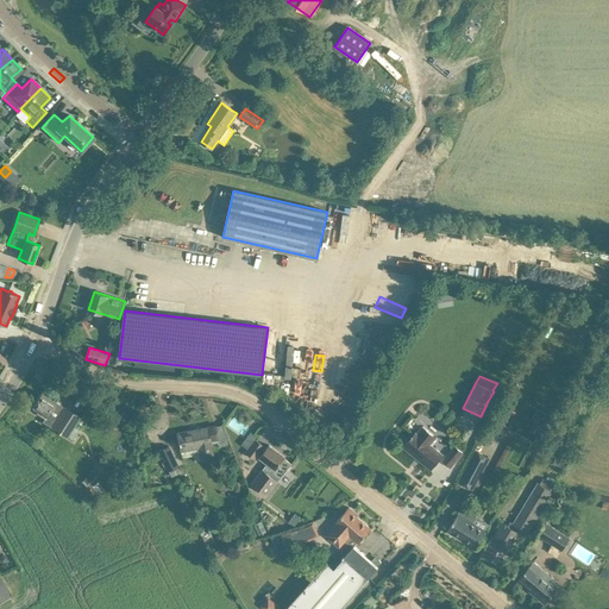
[(80,418),(41,393),(32,407),(38,410),(36,413),(45,419),(42,422),(67,438),(80,418)]
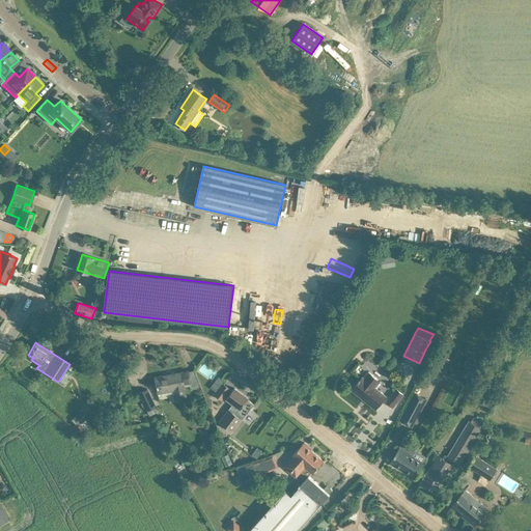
[(201,363),(216,376),(223,369),(210,356),(201,363)]
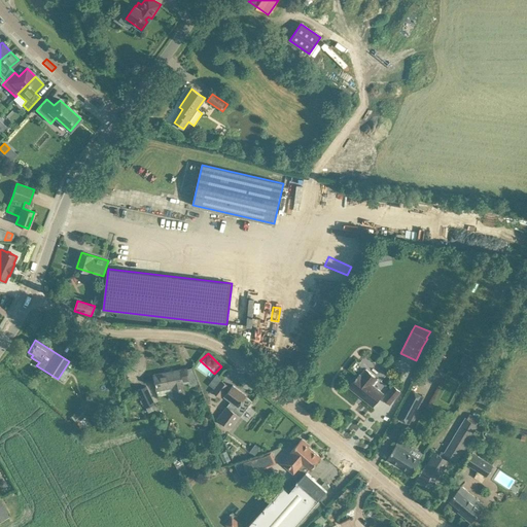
[(464,354),(459,363),(475,372),(480,362),(464,354)]
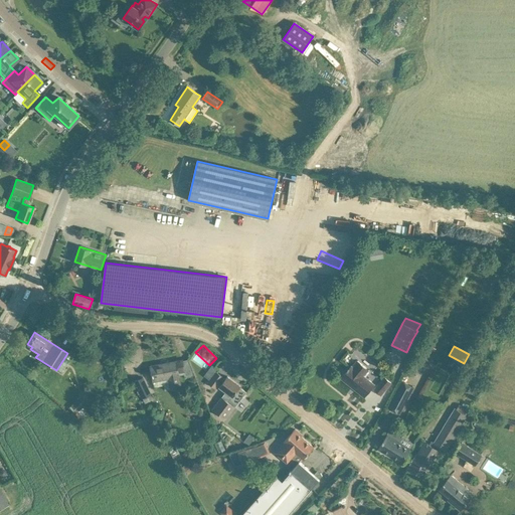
[(162,364),(150,366),(152,376),(153,381),(168,378),(171,389),(181,387),(178,372),(184,371),(185,377),(194,375),(188,360),(182,361),(182,360),(166,363),(166,364),(163,365),(162,364)]
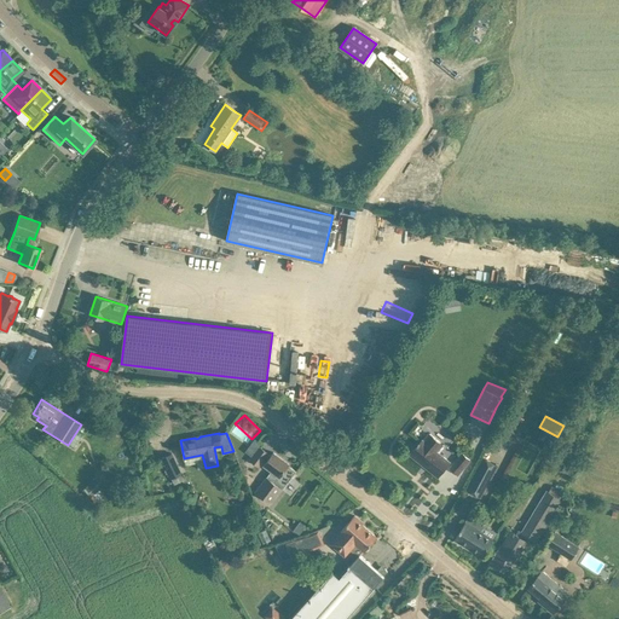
[(428,433),(422,440),(417,445),(410,455),(418,461),(420,460),(432,469),(431,470),(438,476),(450,462),(439,453),(445,446),(428,433)]
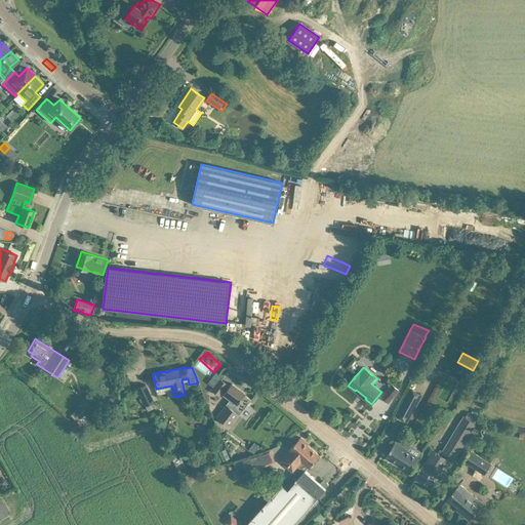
[(220,379),(214,388),(212,391),(219,395),(228,385),(220,379)]
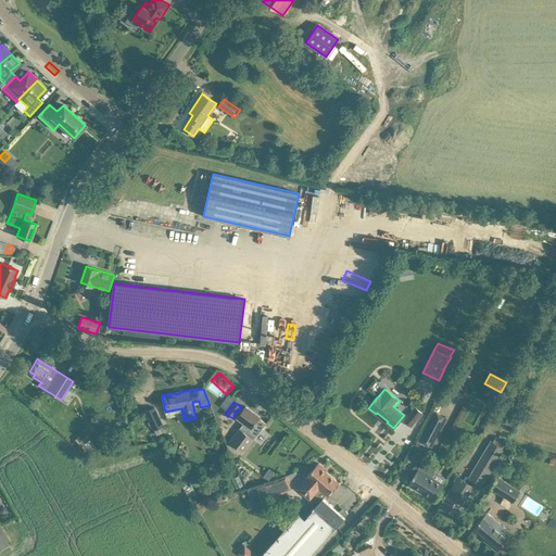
[(245,406),(239,415),(237,417),(244,422),(235,436),(236,436),(230,443),(243,453),(266,424),(258,418),(260,417),(245,406)]
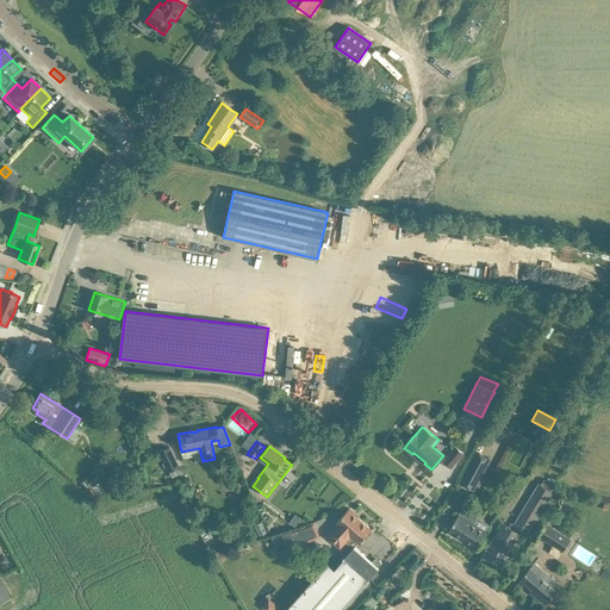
[(173,478),(180,474),(168,448),(160,453),(173,478)]
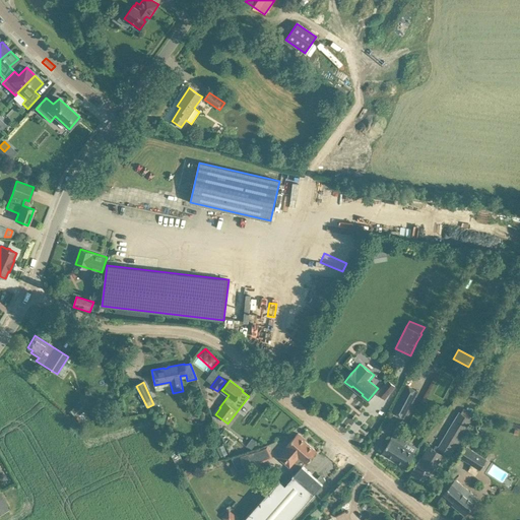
[(394,388),(388,382),(377,394),(384,400),(394,388)]
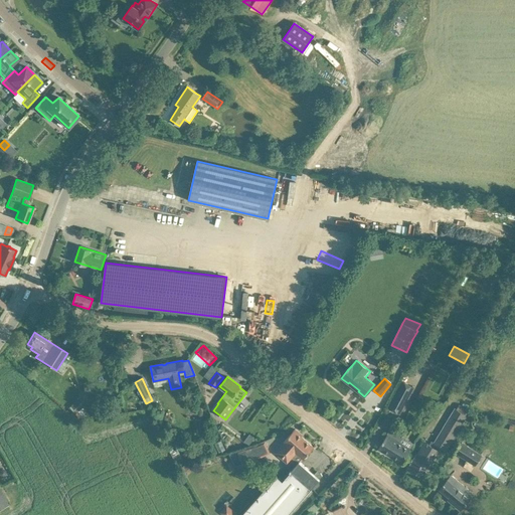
[(413,388),(401,381),(387,408),(400,414),(413,388)]
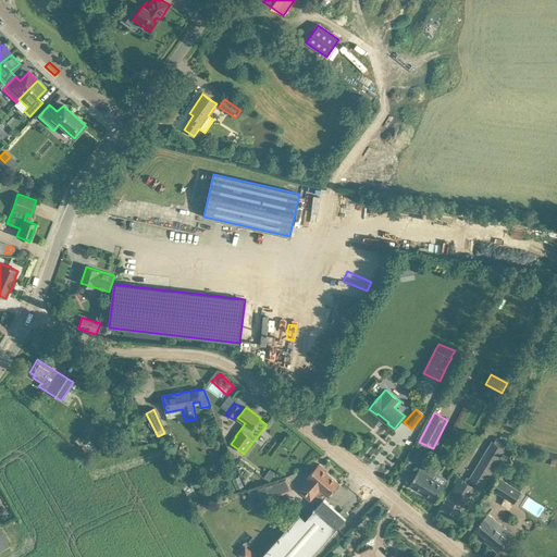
[(497,437),(494,443),(470,479),(468,478),(466,482),(460,478),(448,496),(442,506),(459,516),(465,507),(477,489),(475,487),(478,484),(482,486),(506,450),(504,448),(507,444),(497,437)]
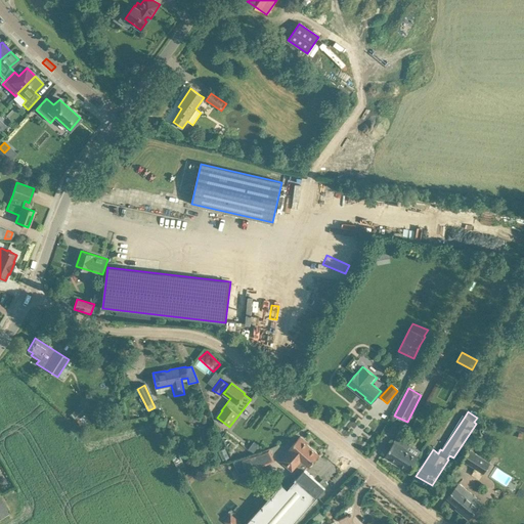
[(300,436),(293,444),(289,449),(290,449),(280,461),(292,471),(301,461),(308,467),(318,454),(306,443),(305,444),(300,440),(302,438),(300,436)]
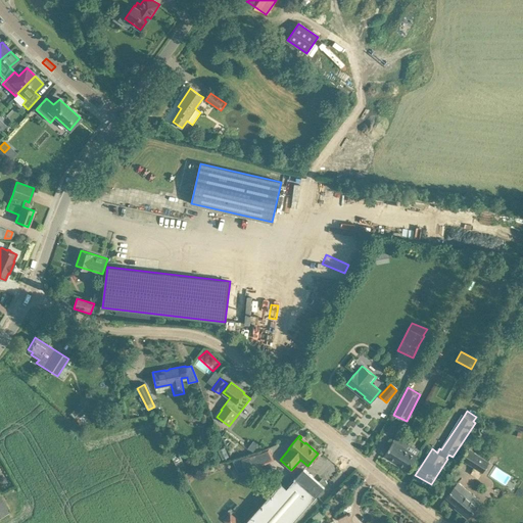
[(426,452),(429,446),(416,439),(414,444),(426,452)]
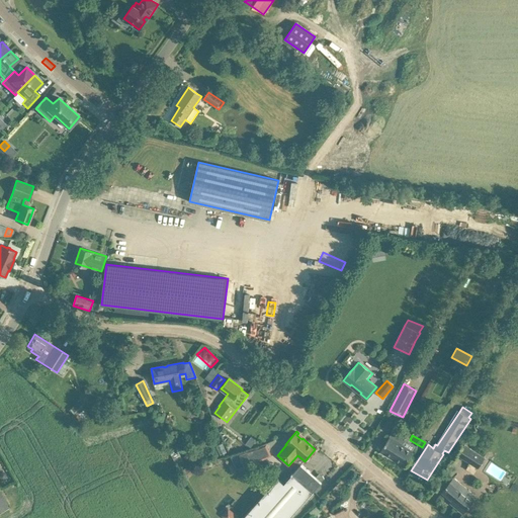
[(251,437),(246,443),(251,447),(256,440),(251,437)]
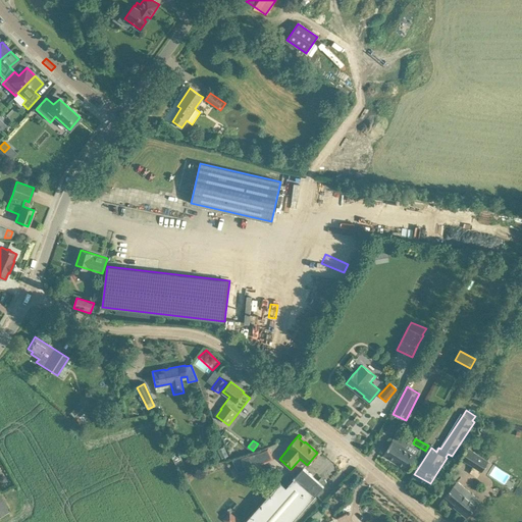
[(393,440),(388,447),(383,456),(407,470),(416,456),(404,449),(405,448),(393,440)]
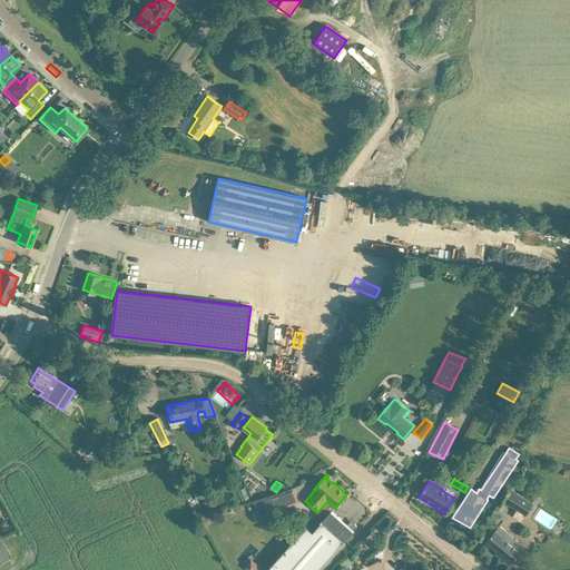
[(278,504),(296,497),(293,489),(276,497),(278,504)]
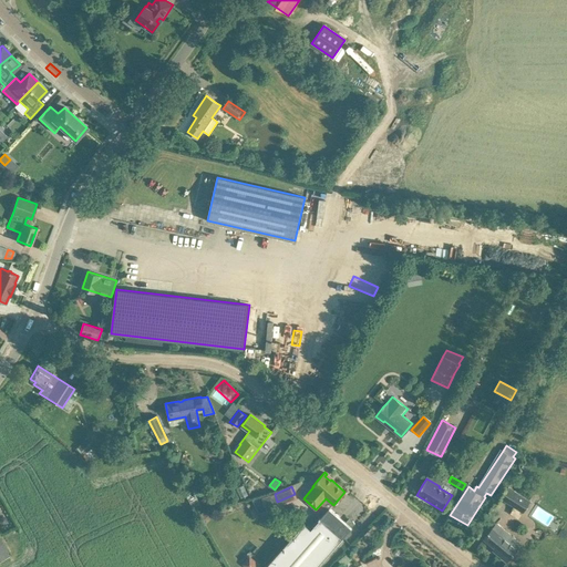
[(531,501),(508,486),(502,498),(524,512),(531,501)]
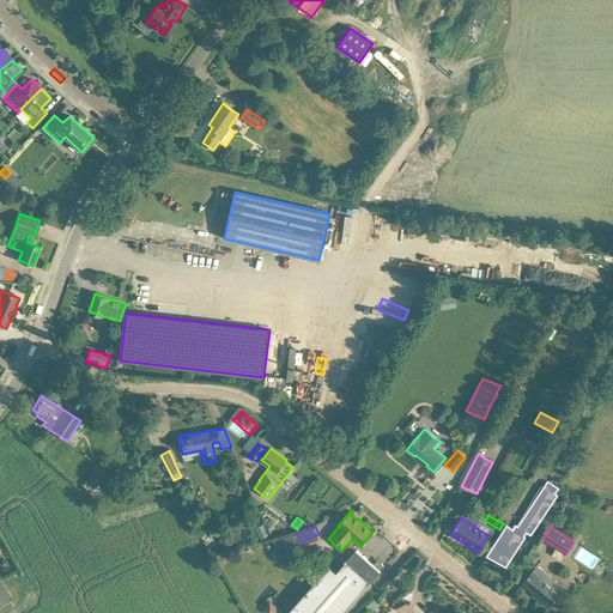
[(343,612),(370,583),(371,582),(371,581),(372,580),(381,570),(380,570),(383,566),(382,563),(381,564),(376,563),(374,565),(356,548),(346,560),(346,559),(345,560),(345,562),(337,572),(329,565),(286,612),(343,612)]
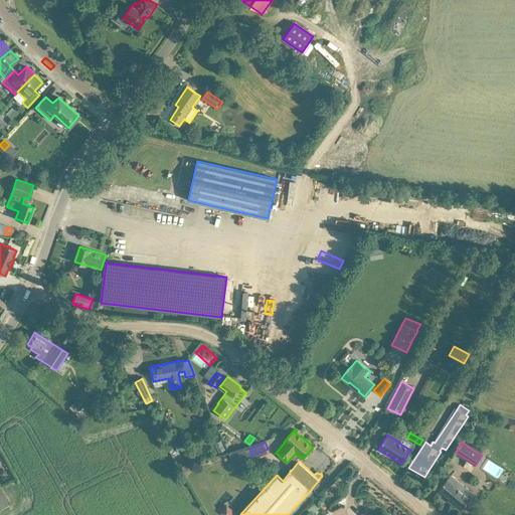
[(451,475),(446,481),(440,489),(450,497),(448,500),(461,510),(474,495),(462,484),(451,475)]
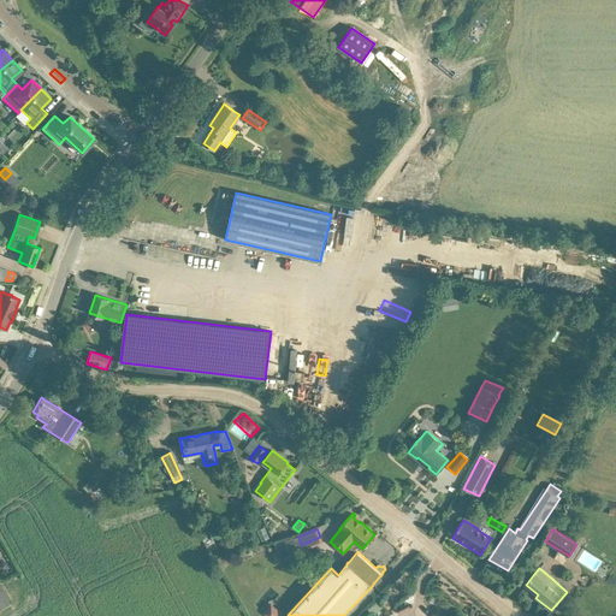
[(0,584),(0,610),(11,605),(0,584)]
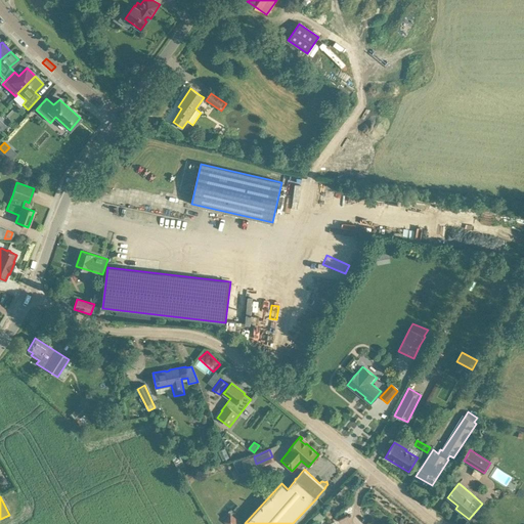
[(242,523),(230,514),(223,522),(225,523),(242,523)]
